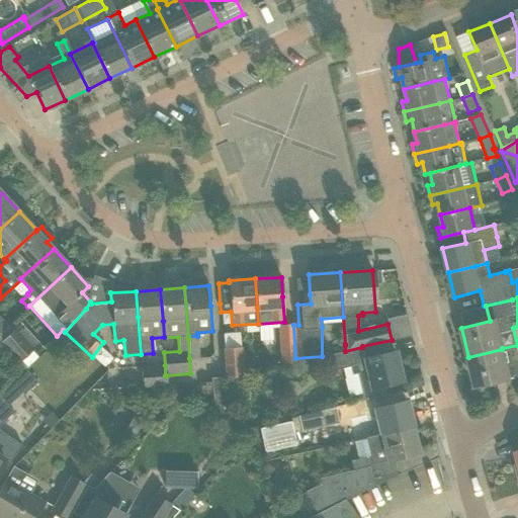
[(281,363),(296,363),(295,358),(293,325),(278,327),(281,363)]
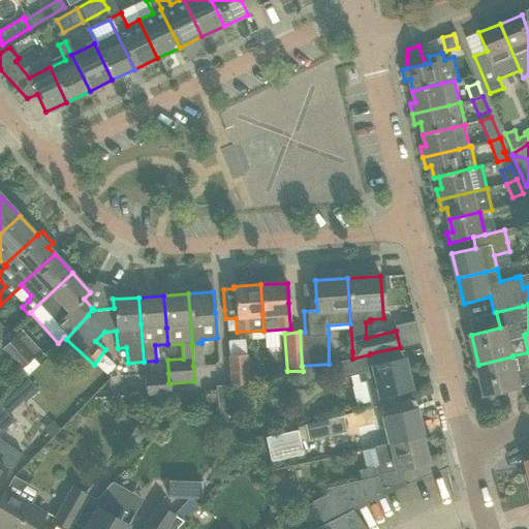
[(0,339),(0,358),(8,366),(11,363),(19,370),(33,356),(32,355),(17,339),(16,337),(13,338),(12,339),(6,334),(0,339)]
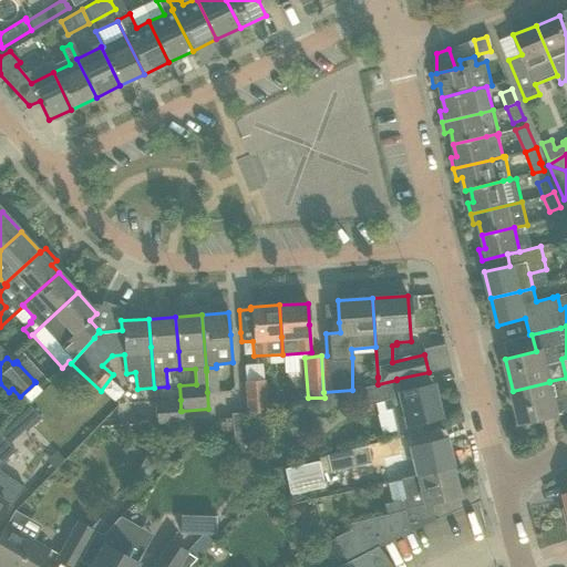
[(549,382),(513,391),(521,423),(566,411),(566,378),(566,379),(566,378),(549,381),(549,382)]
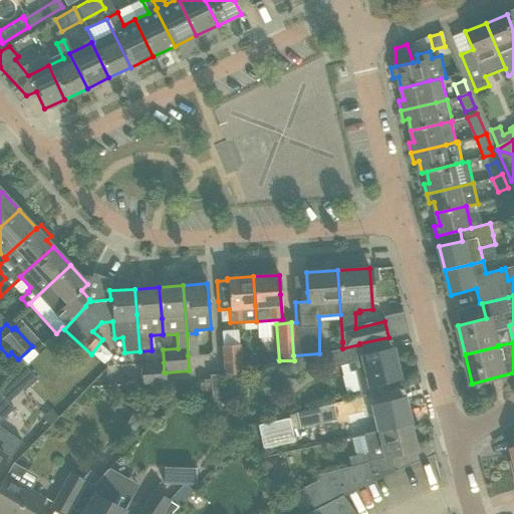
[(223,345),(225,374),(242,373),(240,344),(223,345)]
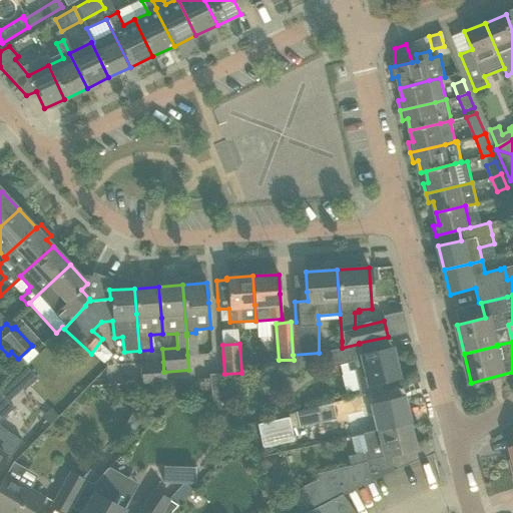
[(359,344),(342,348),(328,351),(331,367),(347,364),(349,371),(354,370),(361,396),(382,391),(380,381),(397,377),(390,348),(371,352),(362,355),(359,344)]
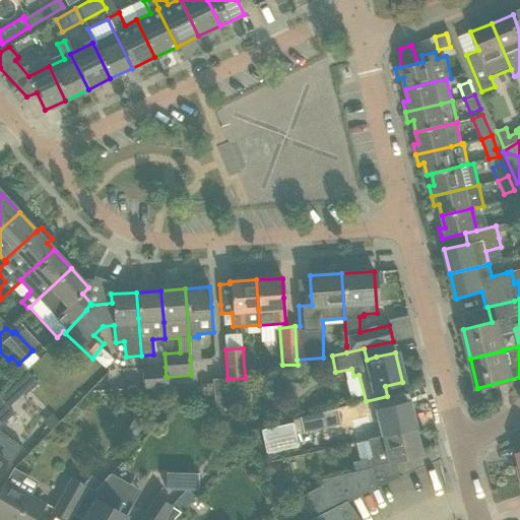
[(168,388),(167,377),(166,377),(166,367),(143,368),(144,390),(168,388)]
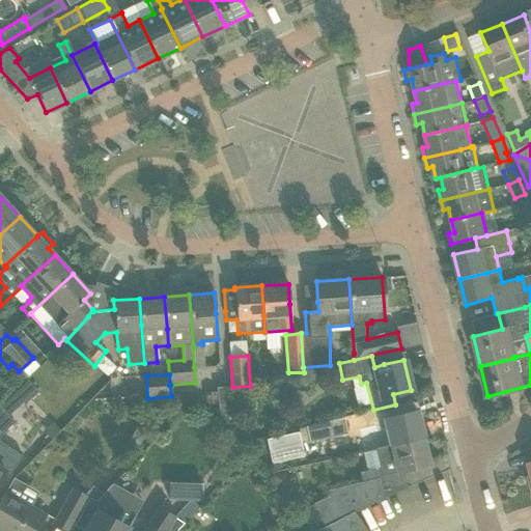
[(26,379),(12,391),(23,401),(25,403),(37,391),(26,379)]
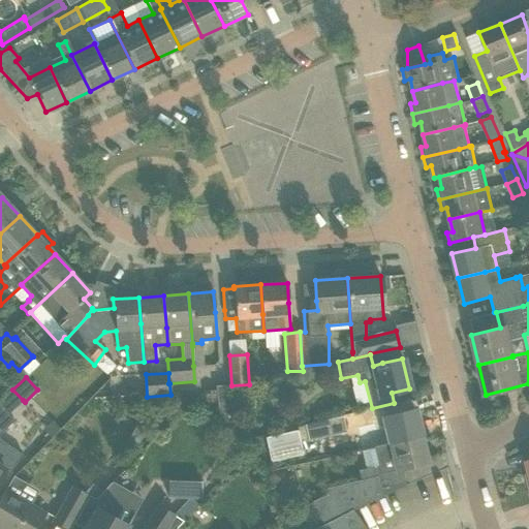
[(234,422),(230,385),(215,386),(216,390),(217,400),(218,413),(226,423),(234,422)]
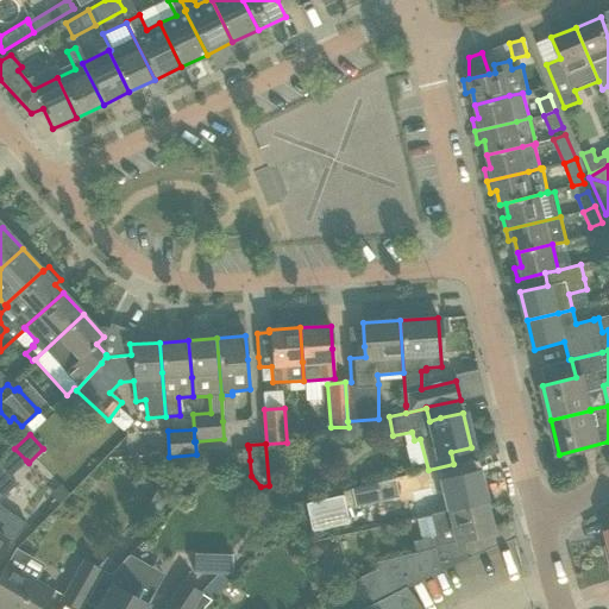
[(237,463),(248,462),(246,449),(236,450),(237,463)]
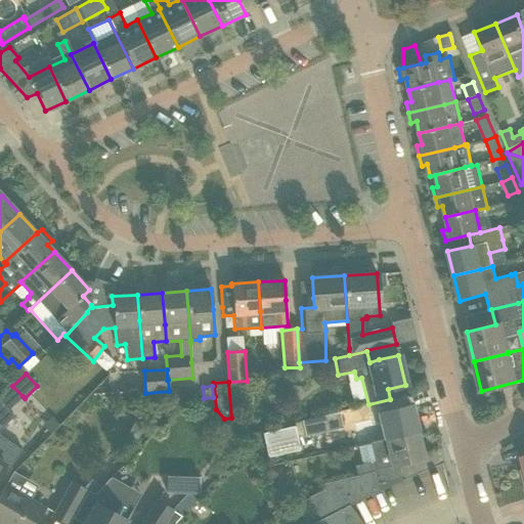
[(0,470),(2,467),(7,470),(19,450),(0,436),(0,429),(12,417),(0,403),(0,470)]
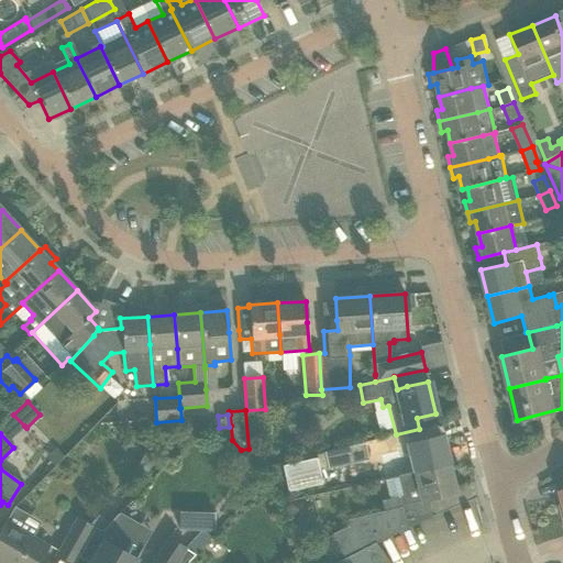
[(408,445),(378,453),(384,478),(397,475),(415,471),(448,464),(441,435),(420,440),(408,443),(408,445)]
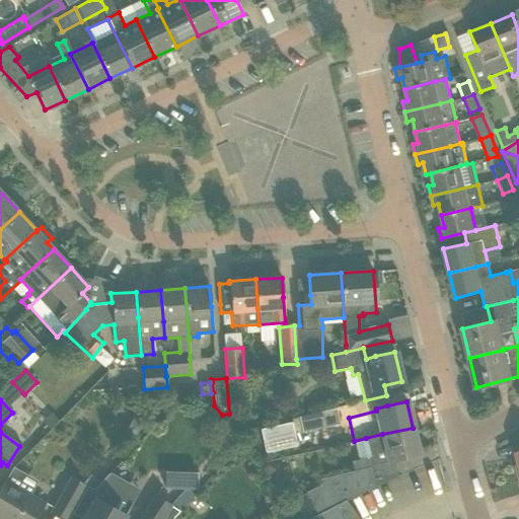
[(336,409),(299,417),(303,433),(340,424),(336,409)]
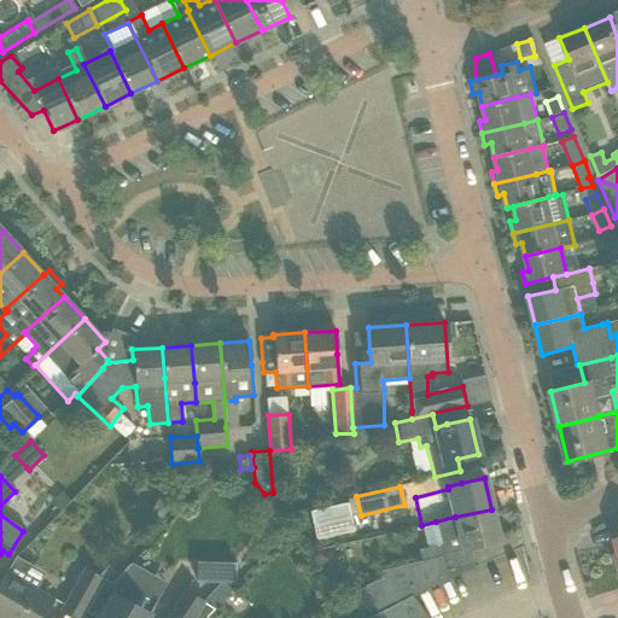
[(170,505),(159,497),(151,513),(162,519),(170,505)]
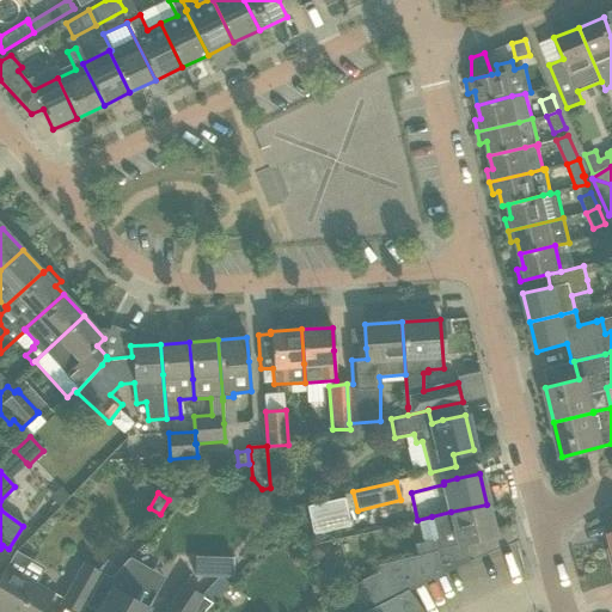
[(262,495),(251,505),(268,524),(280,514),(262,495)]
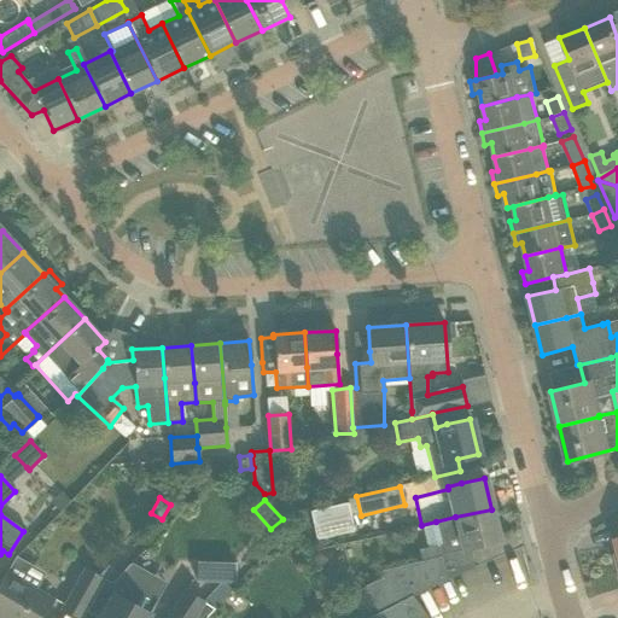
[(455,517),(436,522),(442,544),(444,553),(500,540),(491,509),(455,517)]
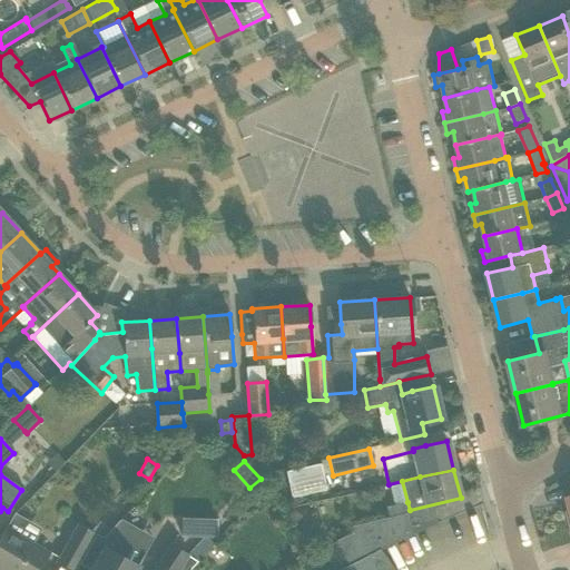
[(6,527),(0,536),(0,569),(1,569),(39,569),(50,552),(33,542),(36,537),(23,529),(29,521),(15,513),(7,528),(6,527)]
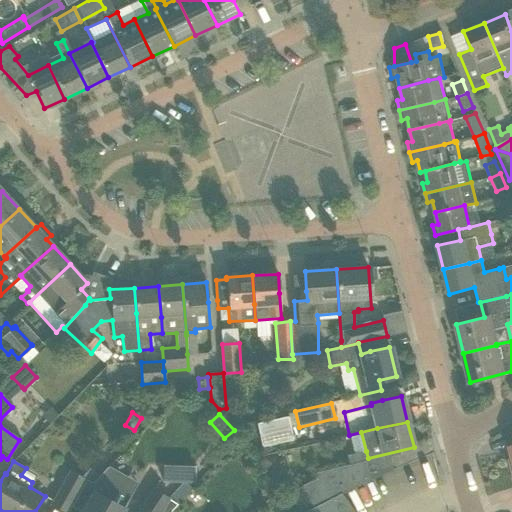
[(325,470),(332,499),(342,494),(341,493),(369,480),(364,462),(325,470)]
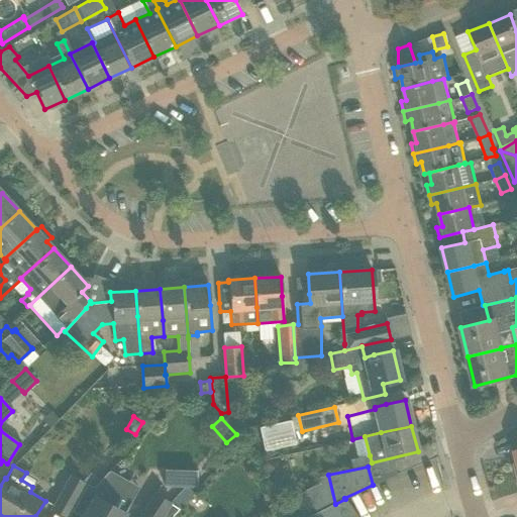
[(164,474),(164,486),(195,487),(195,475),(164,474)]
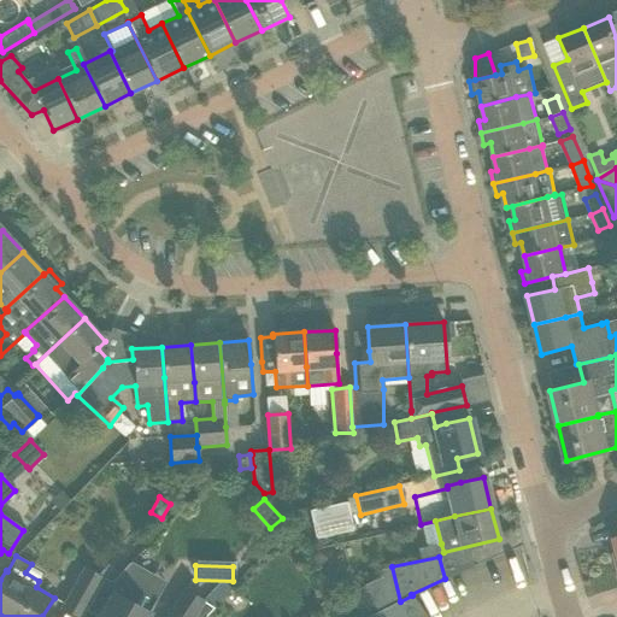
[(364,616),(370,616),(400,601),(392,566),(381,569),(383,576),(364,586),(371,598),(353,605),(364,616)]
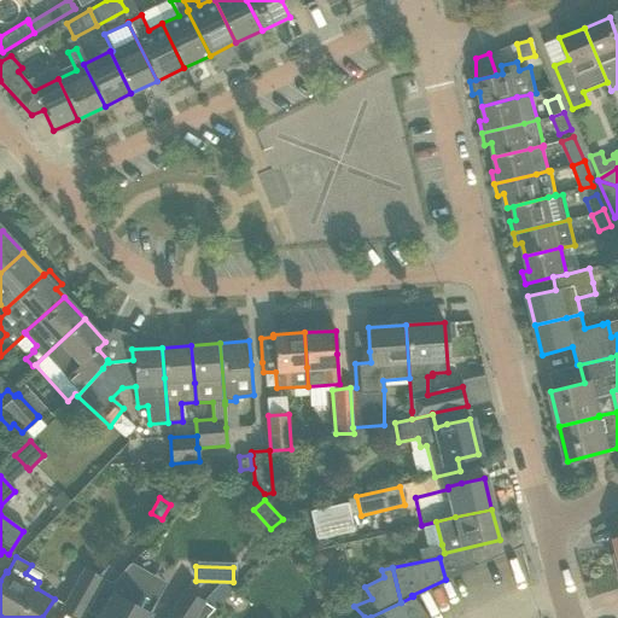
[(86,569),(60,610),(74,617),(79,617),(101,578),(95,575),(86,569)]
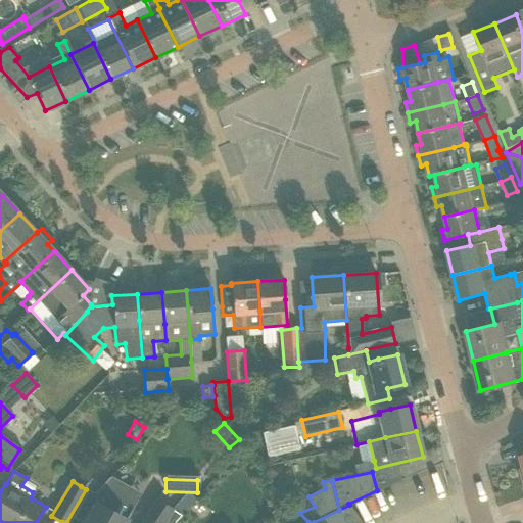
[(72,521),(75,522),(122,522),(128,512),(102,497),(105,492),(98,488),(94,493),(89,490),(72,521)]
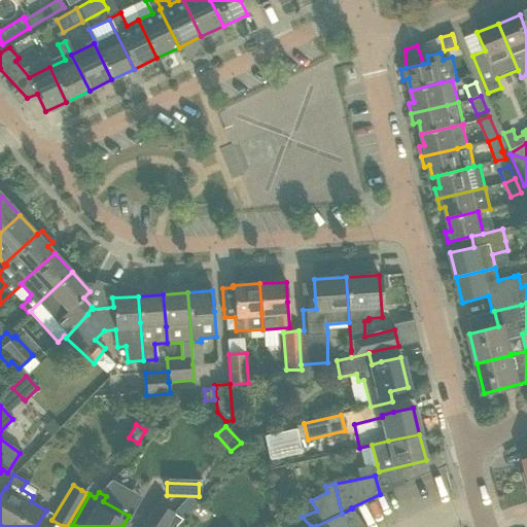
[(146,519),(141,526),(175,526),(182,519),(174,515),(159,503),(147,520),(146,519)]
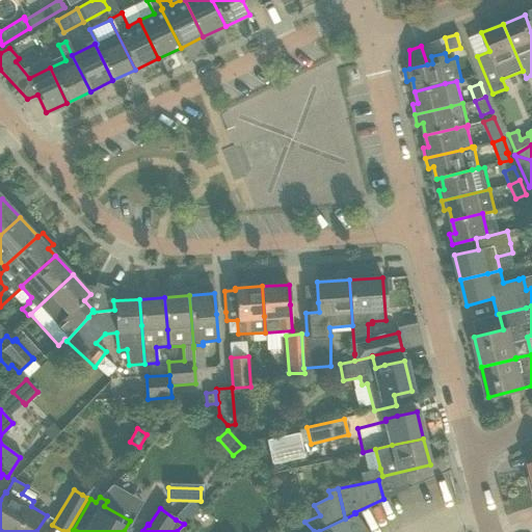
[(368,531),(355,513),(345,519),(319,531),(368,531)]
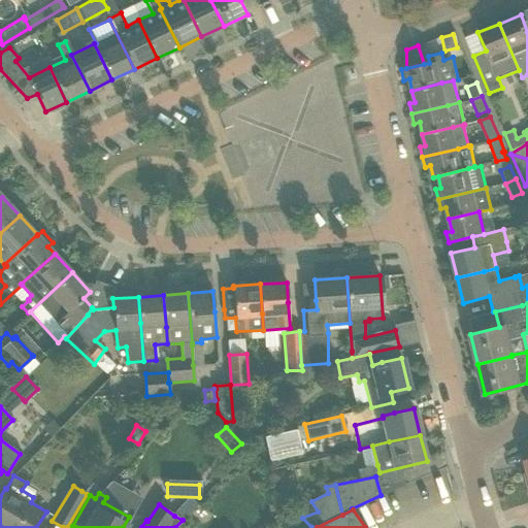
[(295,515),(284,525),(286,527),(297,527),(303,523),(295,515)]
